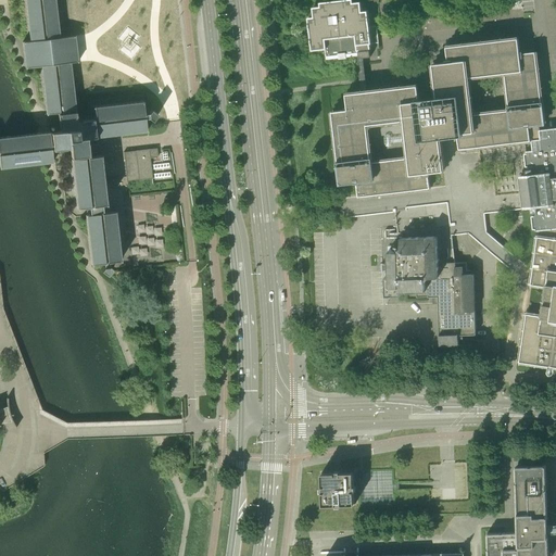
[(52,150),(53,150),(71,147),(77,207),(89,205),(90,214),(86,214),(91,263),(103,262),(103,266),(101,269),(108,275),(112,268),(109,265),(108,262),(121,260),(115,211),(106,212),(105,204),(106,204),(101,154),(88,155),(88,154),(89,154),(87,141),(86,138),(96,137),(96,136),(97,136),(98,137),(147,131),(146,118),(149,118),(153,121),(155,118),(158,114),(151,110),(149,113),(144,114),(143,101),(93,106),(96,119),(93,119),(93,118),(89,119),(80,121),(77,122),(76,112),(75,112),(75,111),(76,111),(74,91),(71,63),(78,62),(77,49),(75,36),(60,38),(55,0),(25,0),(30,41),(23,42),(25,67),(41,66),(47,114),(59,113),(59,114),(60,127),(61,130),(51,131),(51,133),(50,133),(50,131),(41,133),(0,137),(0,424),(0,425),(0,422),(0,164),(0,167),(47,163),(53,162),(52,150)]
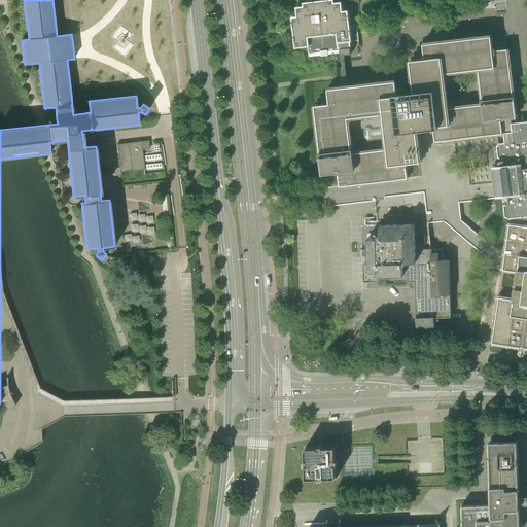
[(526,120),(512,124),(511,118),(517,117),(508,49),(493,50),(492,36),(423,44),(425,59),(411,61),(413,79),(414,92),(397,94),(396,81),(348,86),(344,47),(351,46),(351,41),(359,40),(357,25),(351,26),(349,10),(343,10),(342,2),(335,2),(334,0),(323,0),(303,2),(303,6),(295,7),(296,16),(291,16),(295,48),(308,46),(310,57),(321,56),(321,57),(328,56),(328,55),(339,54),(342,79),(342,88),(327,90),(329,104),(314,106),(319,156),(321,157),(323,174),(338,172),(340,186),(408,179),(406,164),(421,162),(417,130),(433,128),(434,142),(503,134),(504,142),(498,143),(499,145),(497,145),(498,159),(500,157),(500,166),(492,167),(495,198),(504,197),(505,204),(503,205),(505,217),(507,217),(507,219),(512,218),(512,224),(510,223),(503,270),(517,272),(513,300),(499,297),(492,343),(526,348),(526,120)]
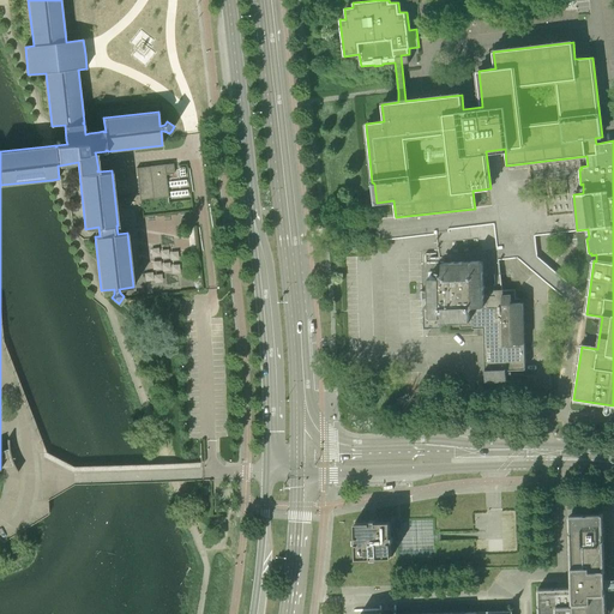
[(174,174),(173,163),(137,168),(140,200),(154,199),(168,198),(166,174),(174,174)]
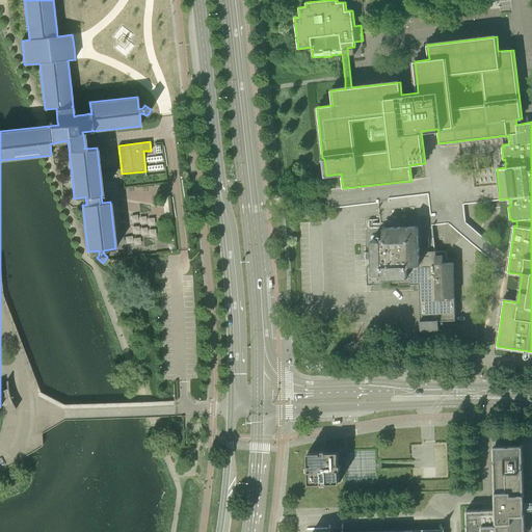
[(419,284),(421,329),(421,331),(439,330),(439,321),(455,320),(454,263),(443,263),(443,256),(436,256),(436,250),(424,251),(424,256),(420,256),(420,247),(419,227),(383,228),(383,237),(380,240),(371,241),(372,265),(368,265),(369,284),(383,284),(383,280),(407,278),(407,276),(409,276),(409,284),(419,284)]
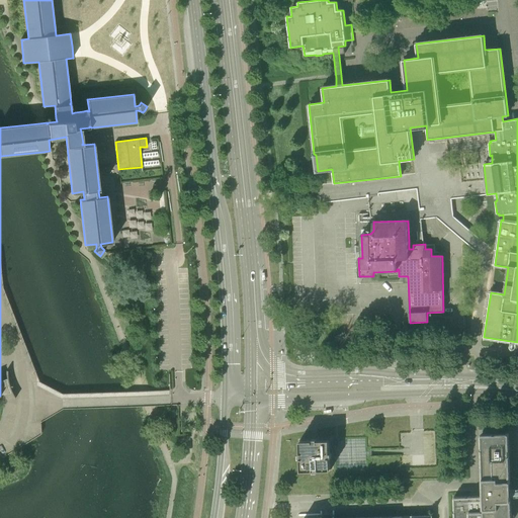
[(0,271),(2,288),(17,327),(38,382),(39,381),(3,288),(0,260),(0,271)]
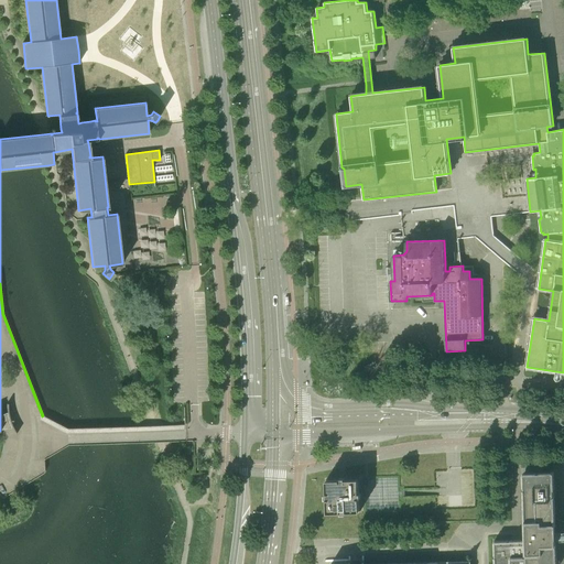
[(12,427),(15,434),(17,434),(15,431),(13,427),(10,421),(9,418),(8,411),(8,403),(7,403),(7,412),(8,420),(11,425),(12,427)]
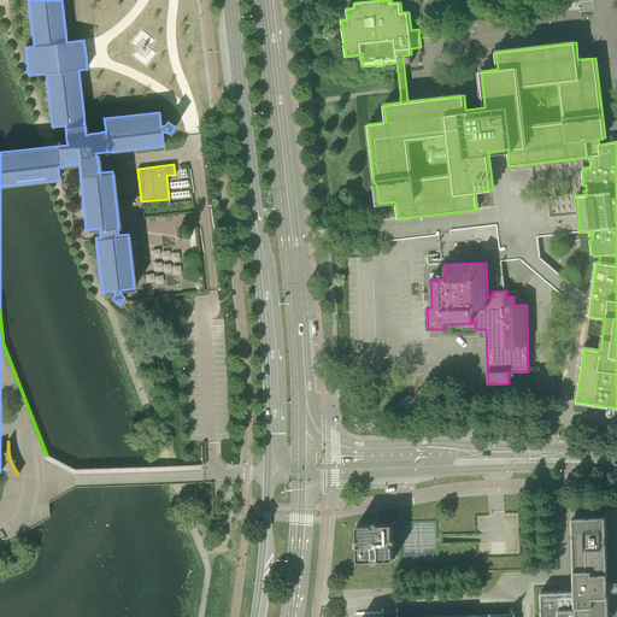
[(9,459),(7,451),(0,452),(0,469),(0,471),(13,468),(12,465),(9,459)]
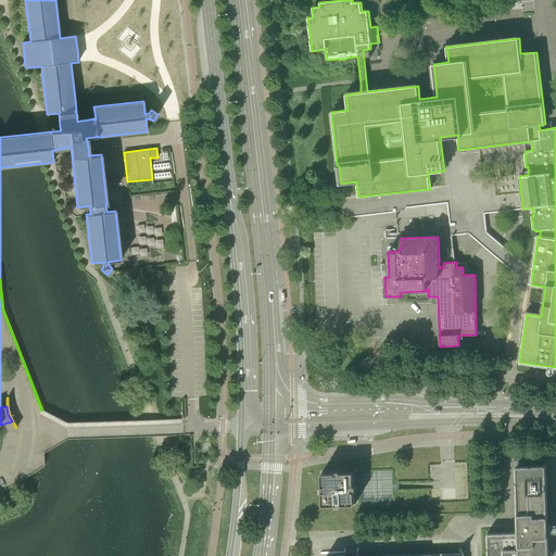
[(20,481),(37,470),(45,466),(43,454),(42,455),(43,466),(2,491),(0,488),(0,490),(2,492),(20,481)]
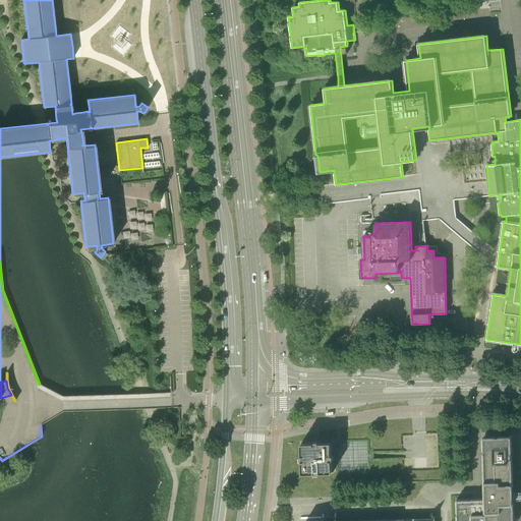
[(514,520),(513,499),(513,494),(511,436),(484,437),(486,499),(456,500),(456,520),(514,520)]
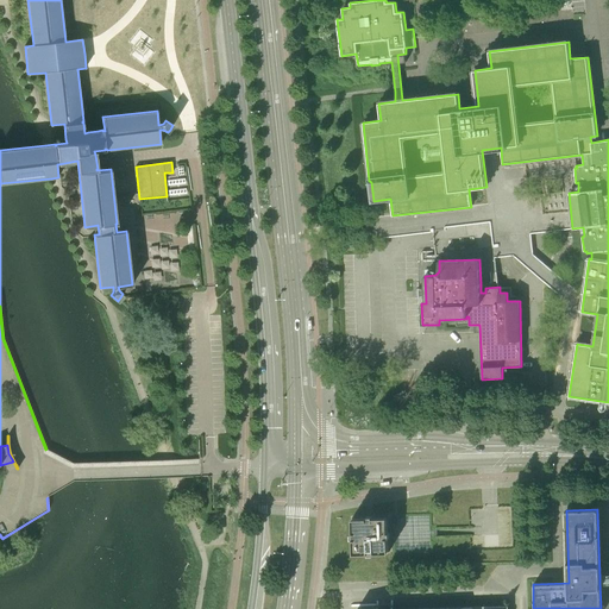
[(389,553),(389,538),(390,538),(390,532),(388,532),(388,518),(372,518),(372,516),(368,516),(368,518),(352,519),(352,533),(351,533),(351,539),(353,539),(353,554),(369,553),(369,556),(374,554),(374,553),(389,553)]
